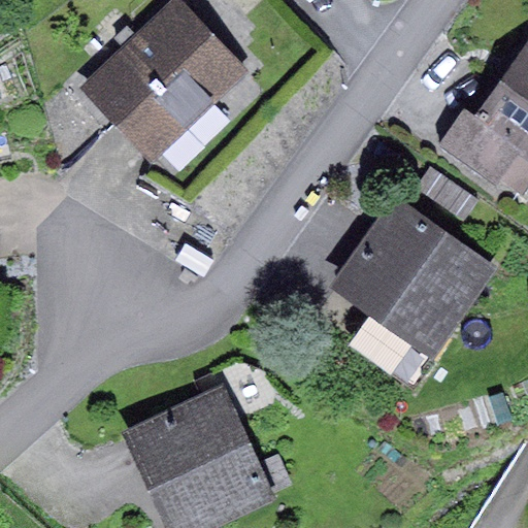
[(180,0),(172,0),(80,88),(152,161),(248,69),(180,0)]
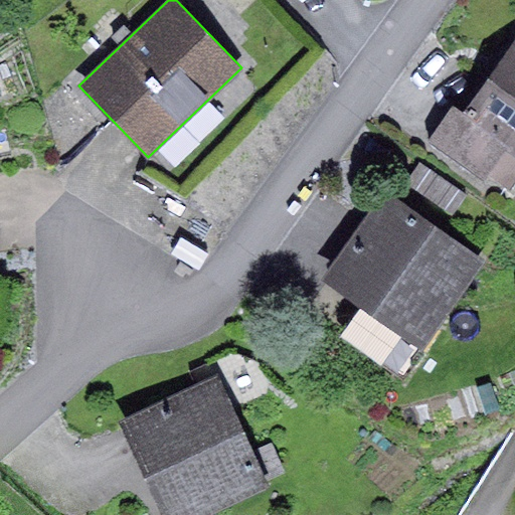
[(113,12),(101,23),(113,35),(125,24),(113,12)]
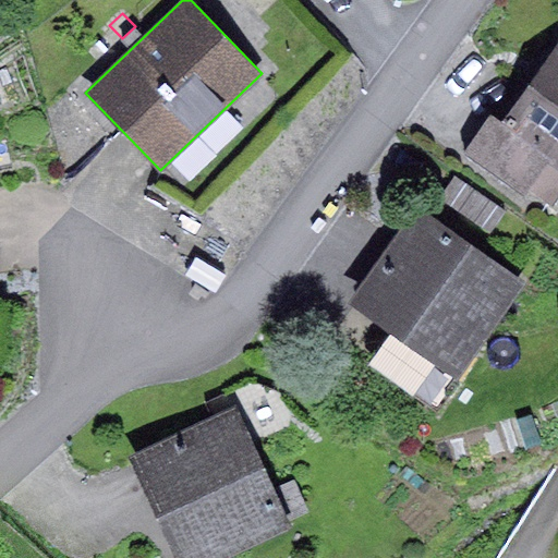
[(557,45),(504,126),(492,119),(470,152),(554,207),(557,199),(557,45)]
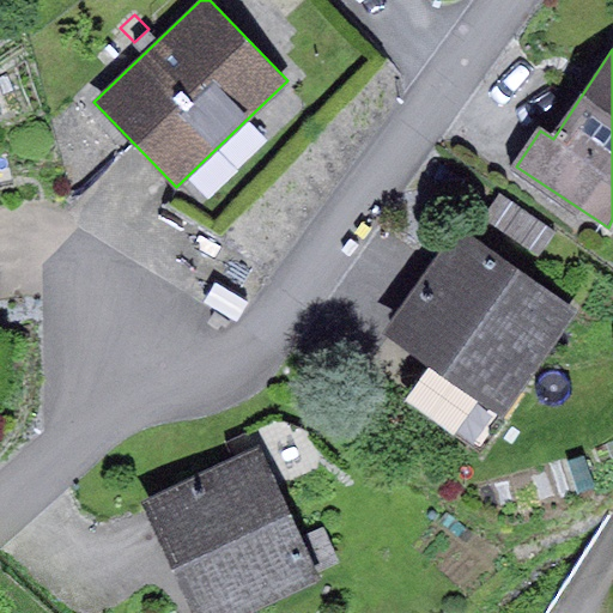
[(557,231),(501,195),(479,229),(534,265),(557,231)]
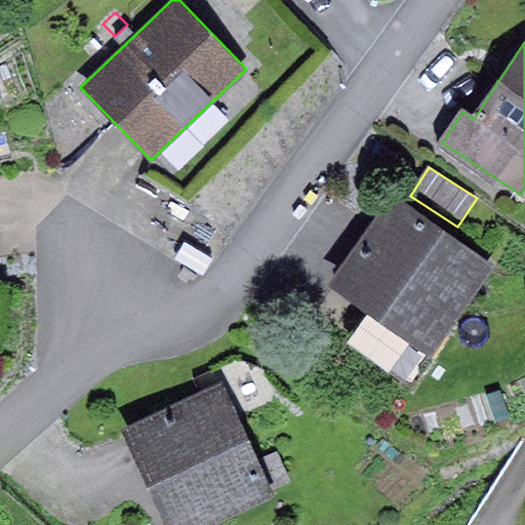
[(494,266),(393,195),(331,284),(433,355),(494,266)]
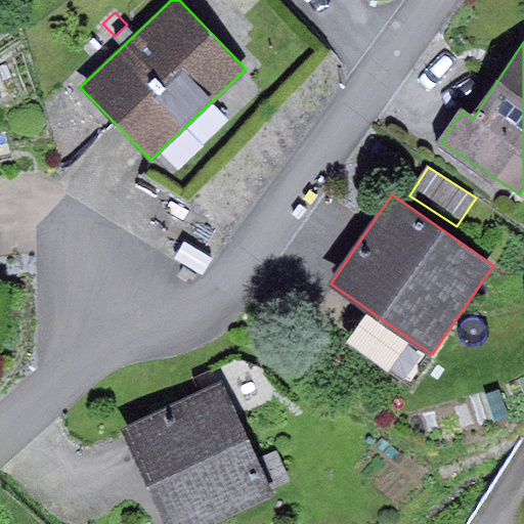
[(224,382),(125,427),(168,523),(200,523),(274,491),(224,382)]
